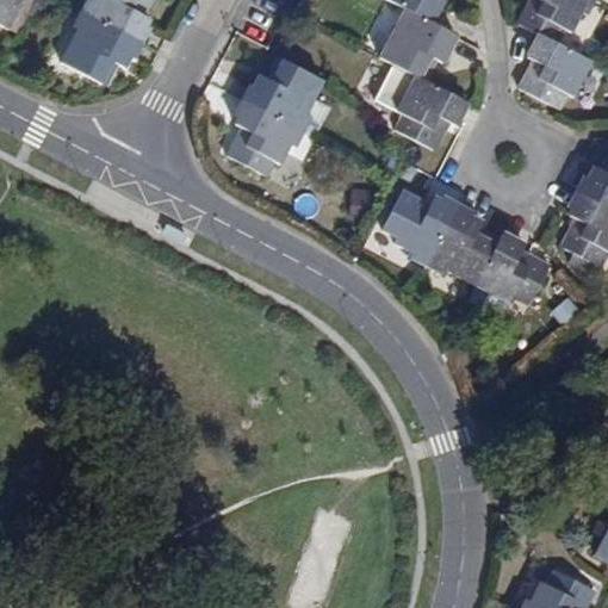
[(0,0),(0,22),(20,31),(36,0),(0,0)]
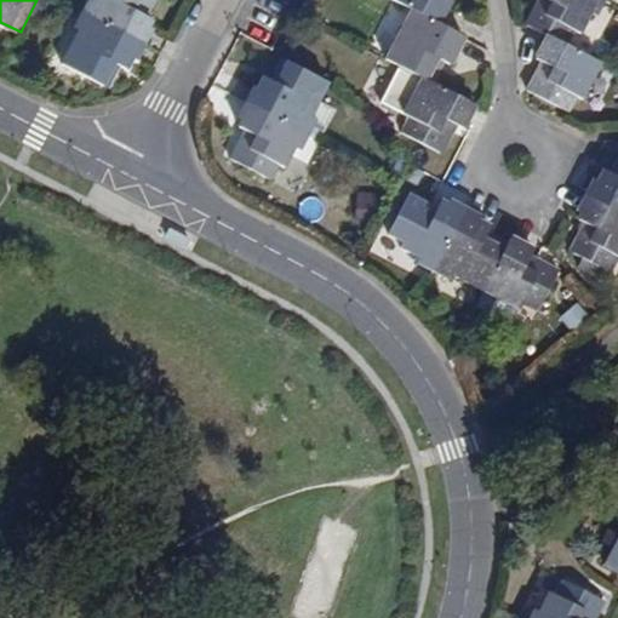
[(95,0),(89,13),(141,41),(153,18),(144,13),(150,0),(95,0)]
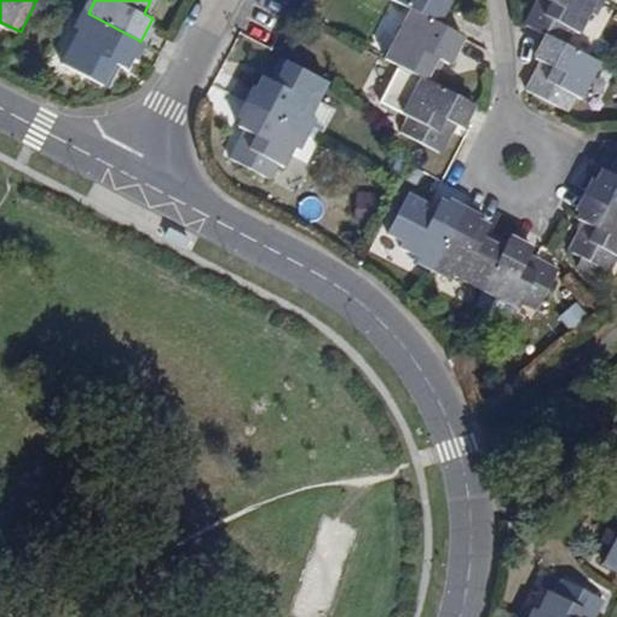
[(395,0),(410,7),(434,21),(445,0),(395,0)]
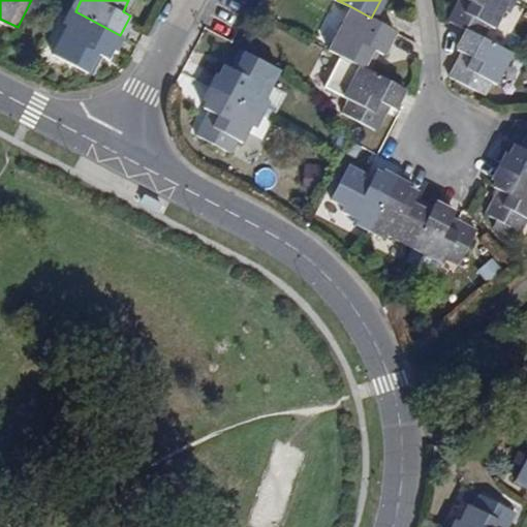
[(495,28),(509,0),(462,0),(452,21),(467,28),(485,37),(490,26),(495,28)]
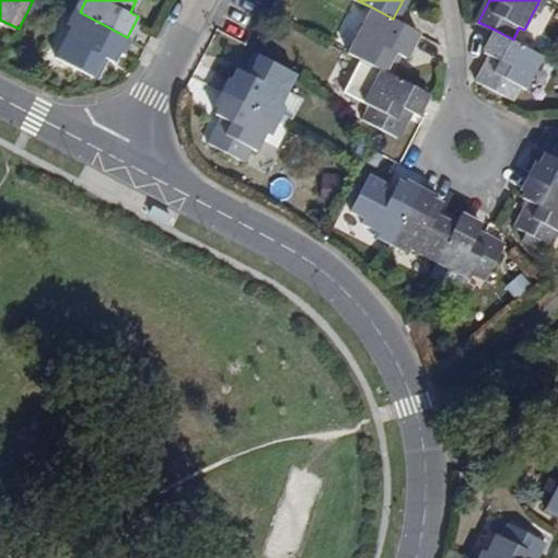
[(348,51),(380,67),(384,70),(396,50),(405,56),(417,32),(393,19),(371,7),(348,51)]
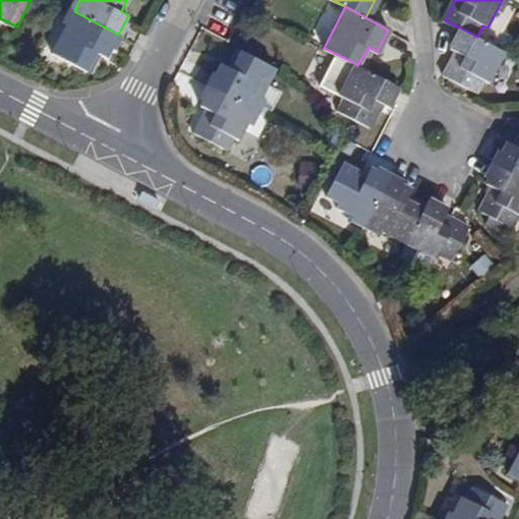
[(107,56),(118,35),(74,11),(53,52),(88,70),(97,51),(107,56)]
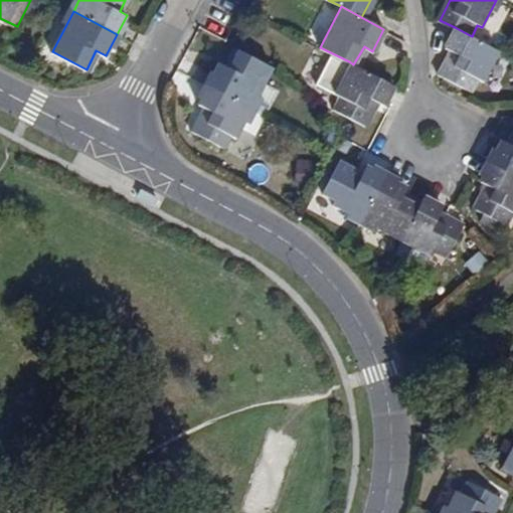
[(499,50),(472,36),(455,27),(445,46),(453,51),(442,73),(474,89),(479,78),(483,79),(499,50)]
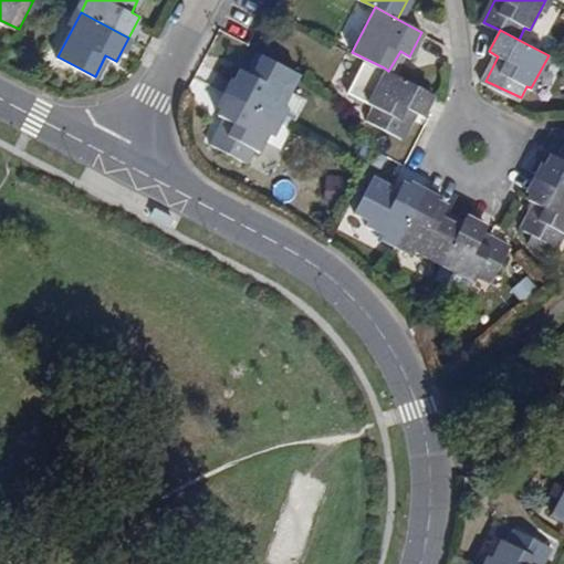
[(228,93),(277,119),(301,74),(263,54),(252,75),(240,70),(228,93)]
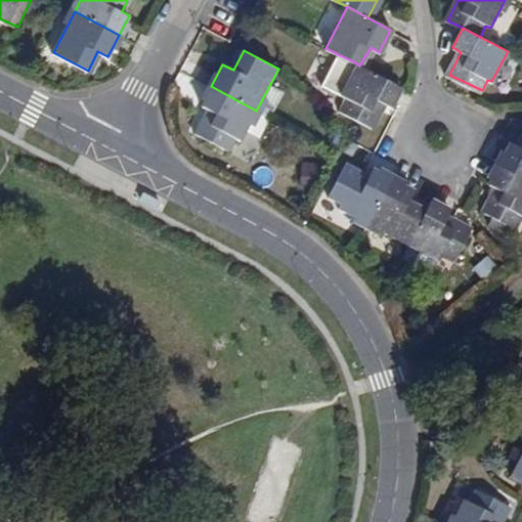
[(359,66),(355,62),(339,94),(344,96),(337,109),(370,125),(381,101),(389,105),(398,86),(359,66)]
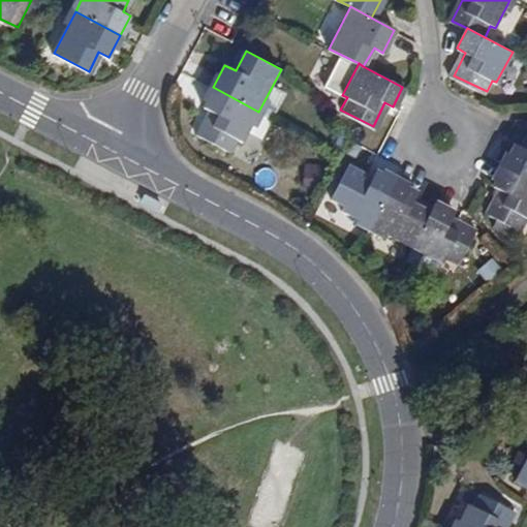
[(243,143),(258,112),(213,87),(203,106),(211,111),(198,133),(231,151),(238,140),(243,143)]
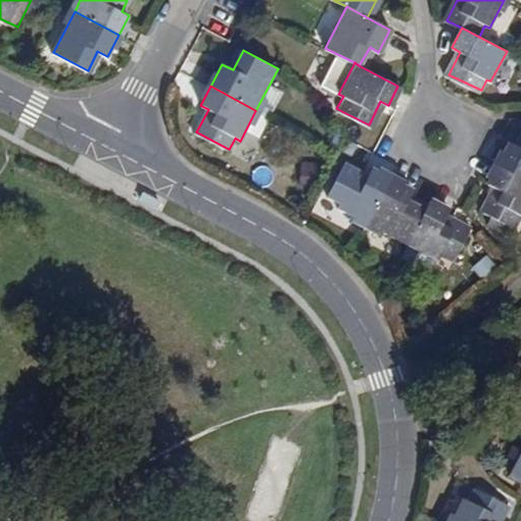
[(496,163),(520,176),(520,138),(517,145),(509,140),(496,163)]
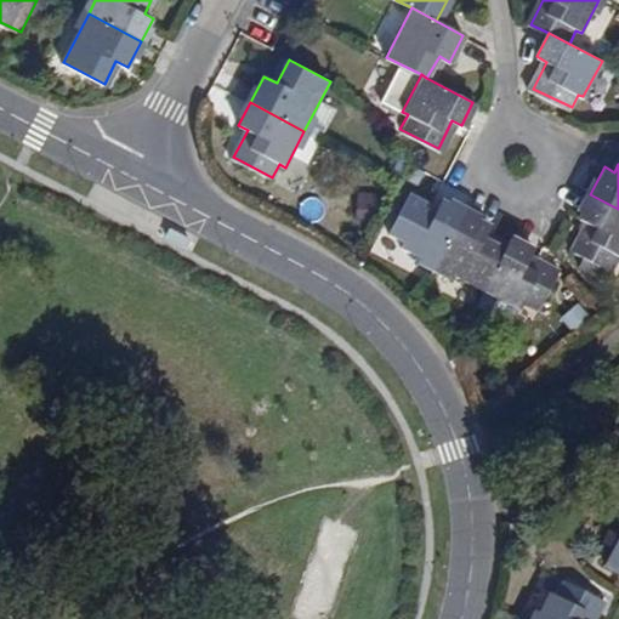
[(399,244),(436,262),(464,209),(441,198),(436,208),(409,193),(388,233),(402,239),(399,244)]
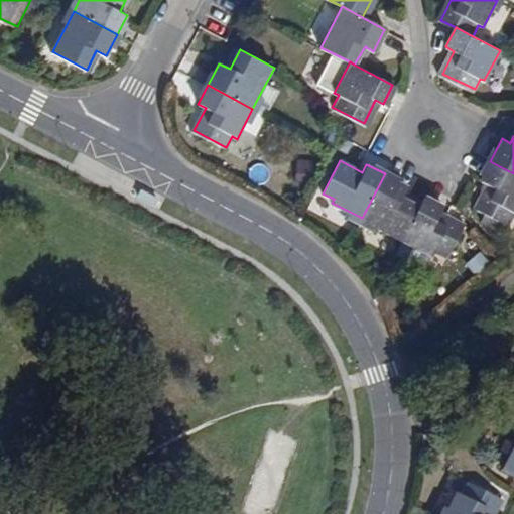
[(513,173),(490,161),(480,179),(487,183),(476,206),(507,223),(512,212),(513,213),(513,173)]
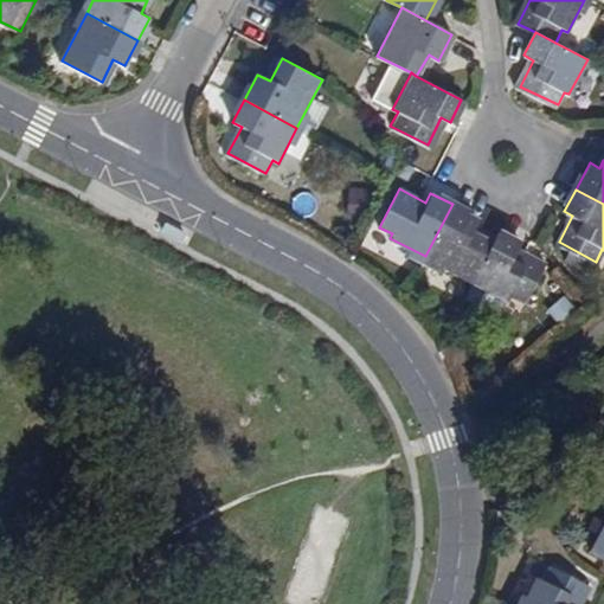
[(453,204),(425,256),(474,280),(495,238),(474,227),(479,217),(453,204)]
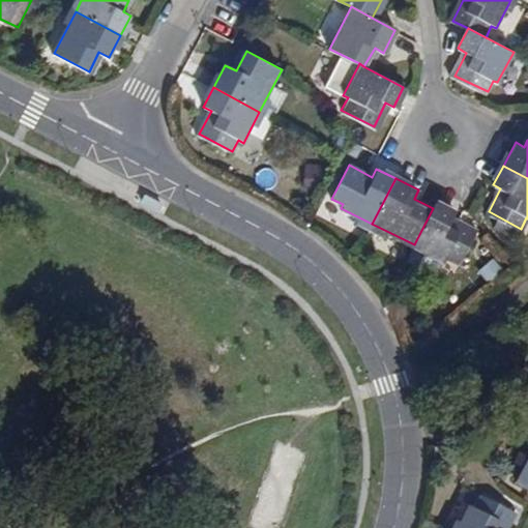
[(433,208),(414,244),(446,261),(448,257),(460,262),(477,229),(453,216),(457,209),(437,200),(433,208)]
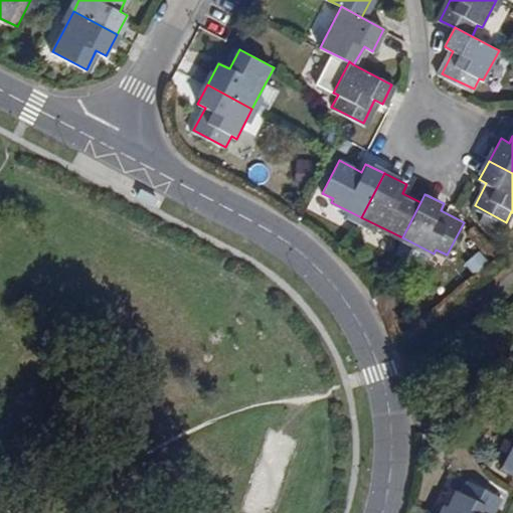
[(481,248),(468,262),(477,272),(491,260),(481,248)]
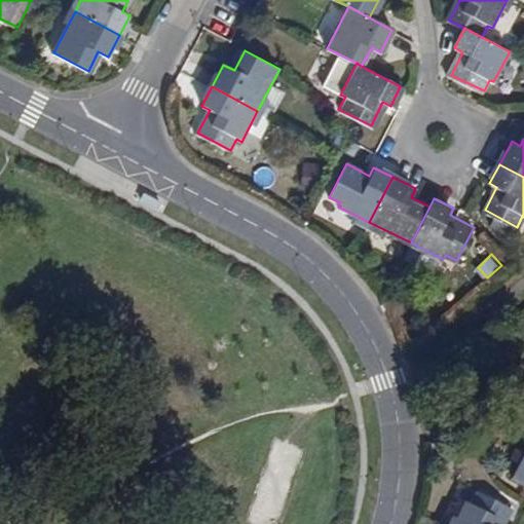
[(523,451),(513,474),(523,479),(523,451)]
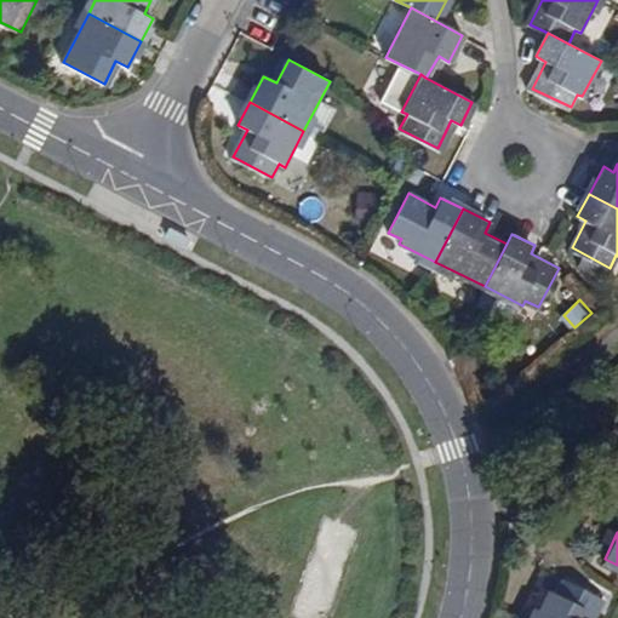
[(553,590),(537,617),(593,617),(604,598),(566,578),(558,594),(553,590)]
